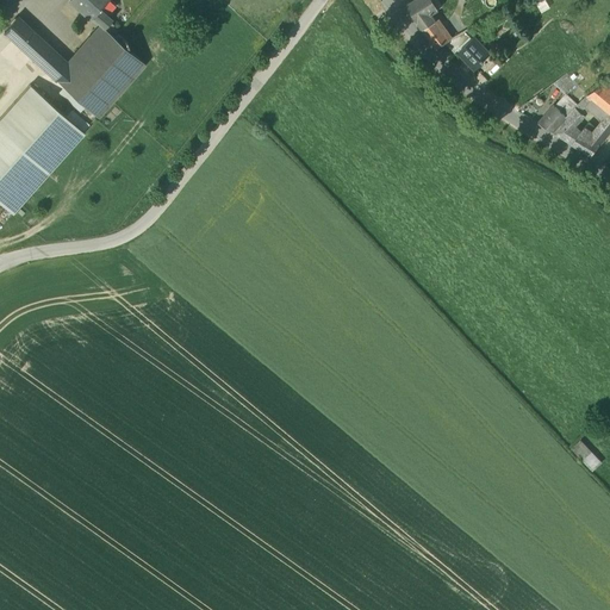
[(105,0),(73,0),(91,17),(99,8),(105,0)]
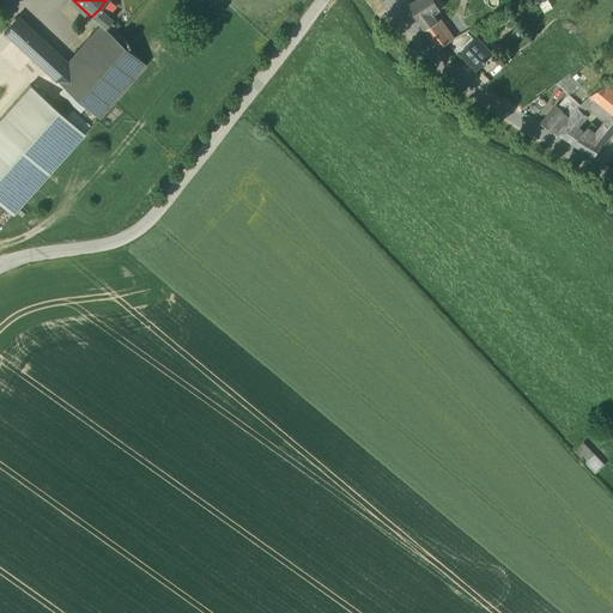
[(121,10),(110,0),(105,0),(99,8),(111,20),(121,10)]
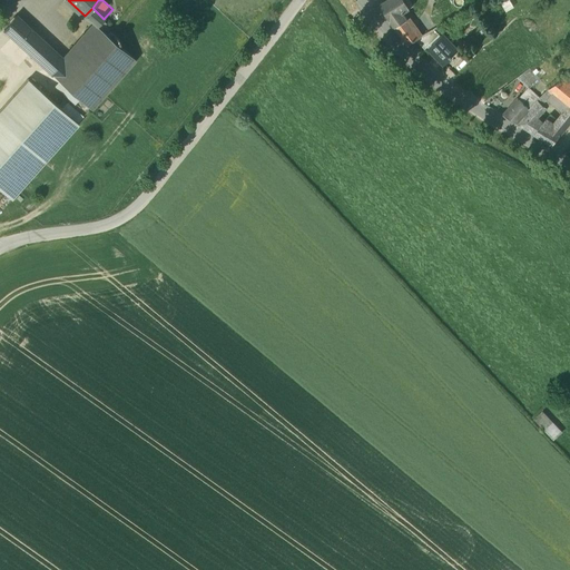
[(402,0),(385,0),(380,3),(390,20),(394,27),(408,19),(403,12),(408,9),(402,0)]
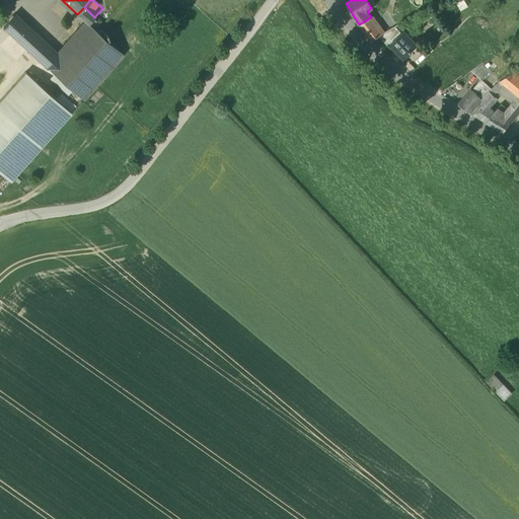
[(374,0),(366,0),(371,8),(377,5),(374,0)]
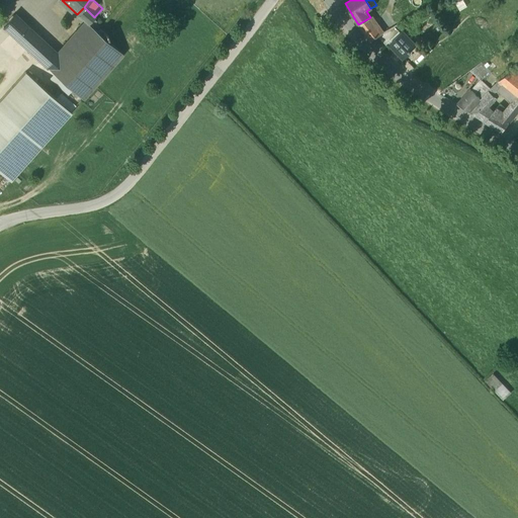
[(94,17),(84,7),(77,14),(85,21),(88,24),(88,23),(94,17)]
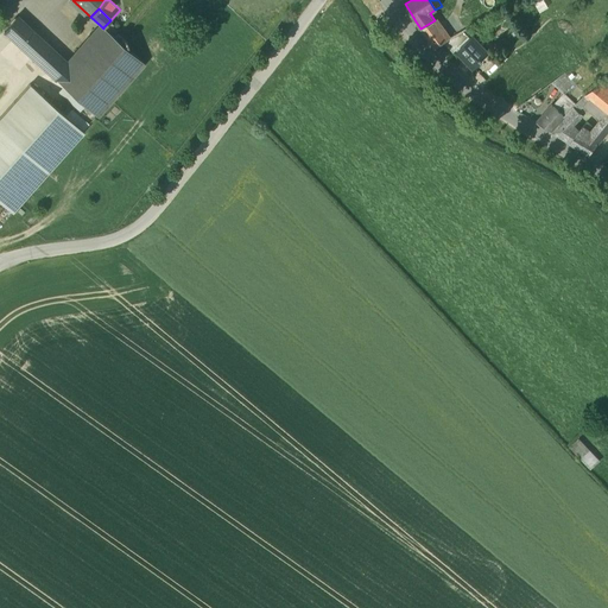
[(441,17),(435,10),(430,13),(435,20),(441,17)]
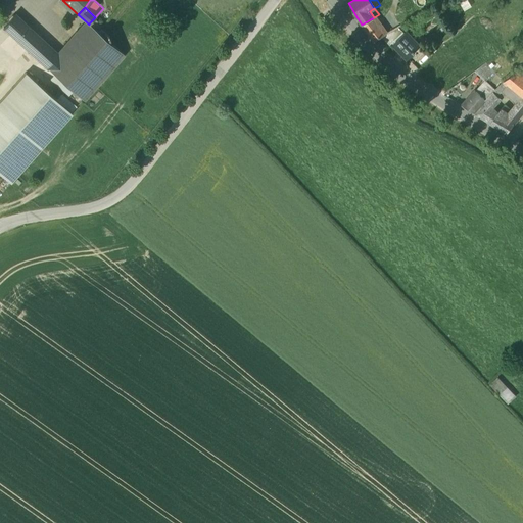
[(381,13),(379,14),(374,17),(380,27),(384,24),(386,21),(381,13)]
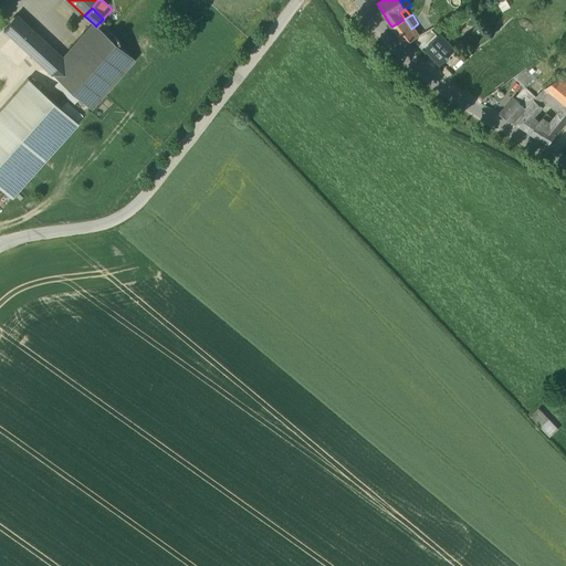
[(30,31),(14,16),(3,29),(50,72),(61,60),(38,38),(30,31)]
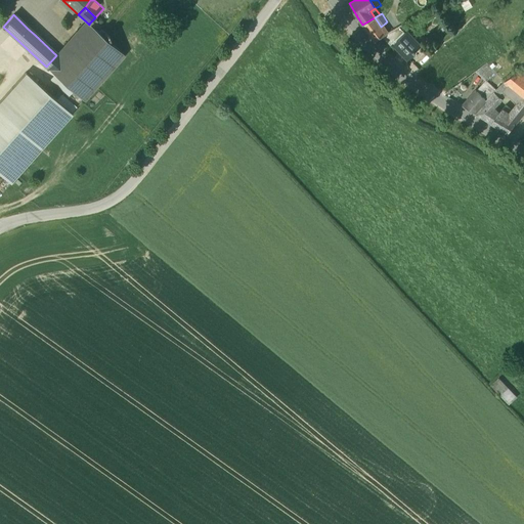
[(375,17),(362,25),(375,40),(383,36),(386,34),(381,27),(375,17)]
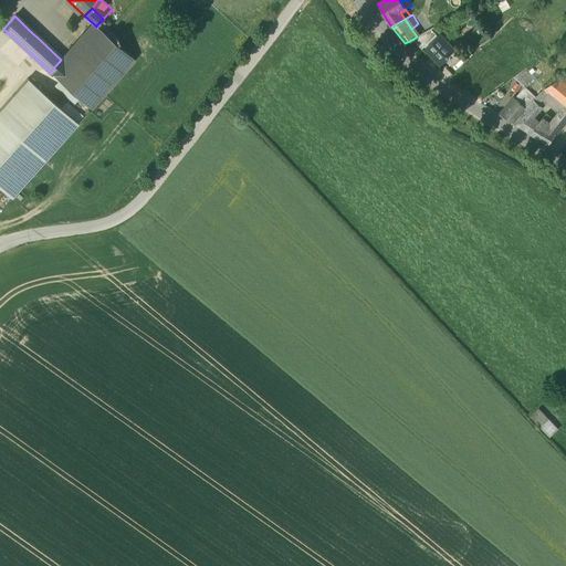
[(61,60),(50,72),(65,85),(91,108),(135,60),(118,45),(118,43),(118,40),(117,38),(109,31),(108,33),(105,33),(96,25),(96,27),(93,23),(61,60)]
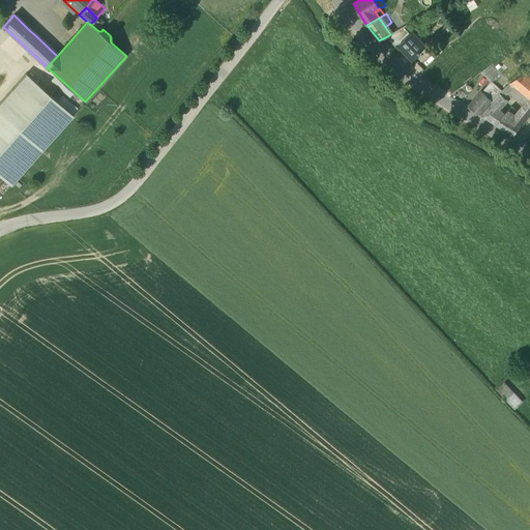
[(394,32),(389,24),(385,27),(390,34),(394,32)]
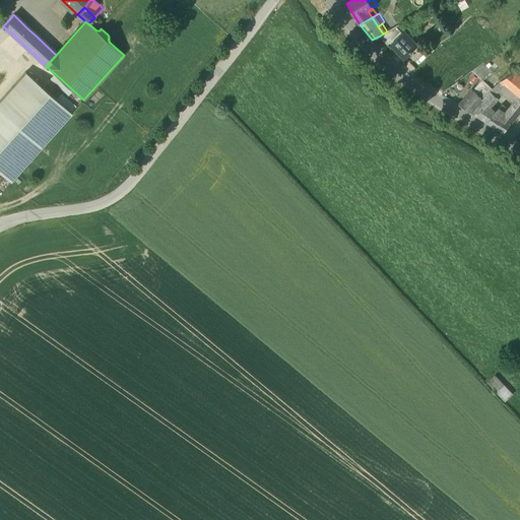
[(38,30),(31,24),(27,28),(35,35),(38,30)]
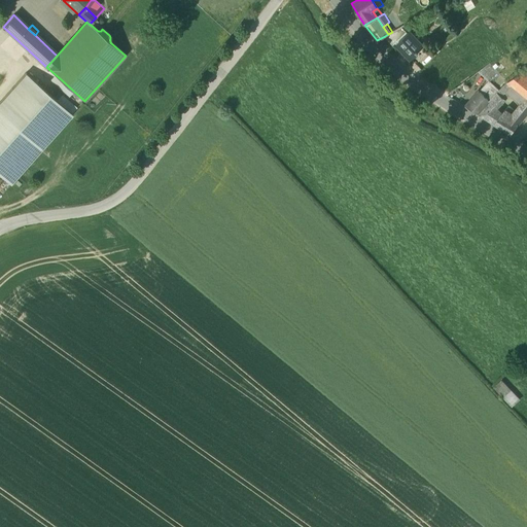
[(388,34),(385,36),(394,46),(396,43),(408,33),(402,27),(392,32),(388,34)]
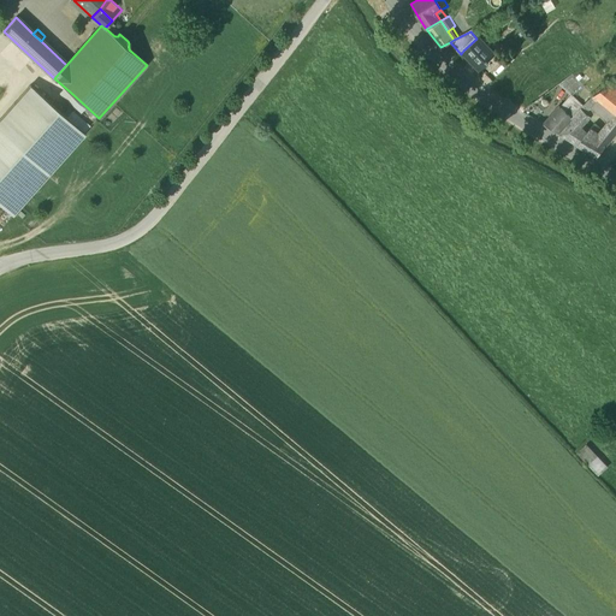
[(477,39),(463,51),(480,69),(489,60),(490,60),(487,58),(493,52),(483,40),(479,36),(477,39)]
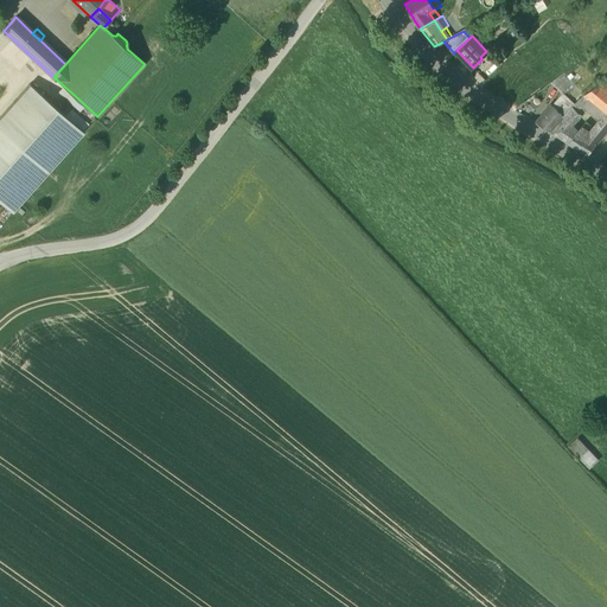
[(489,49),(478,38),(475,39),(486,51),(486,50),(489,49)]
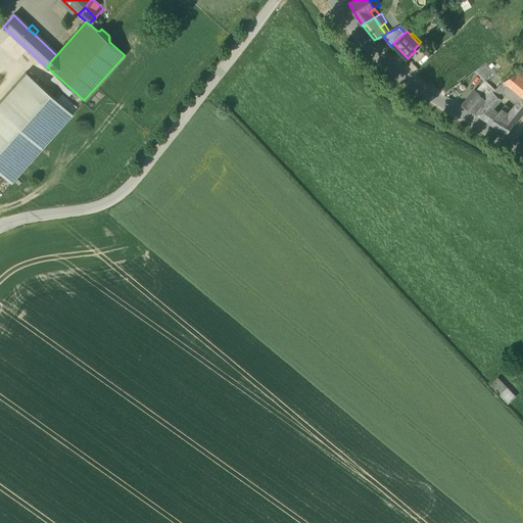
[(494,72),(486,62),(474,70),(483,79),(485,77),(487,79),(494,72)]
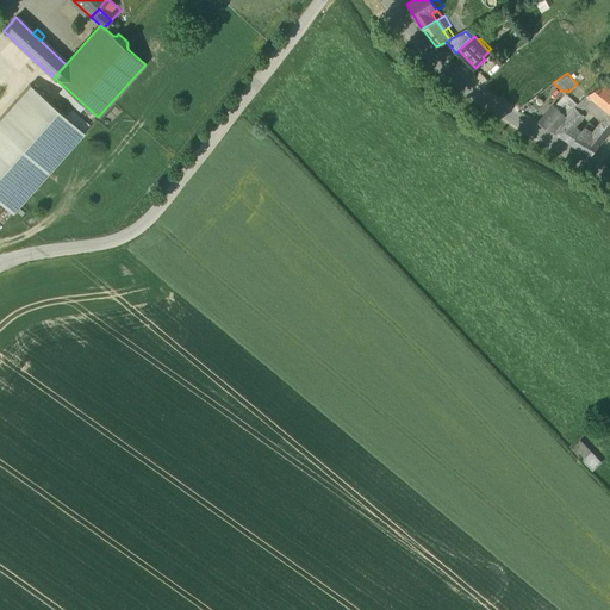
[(609,87),(602,81),(587,94),(580,100),(590,109),(601,117),(603,119),(602,122),(596,129),(605,136),(609,130),(609,87)]
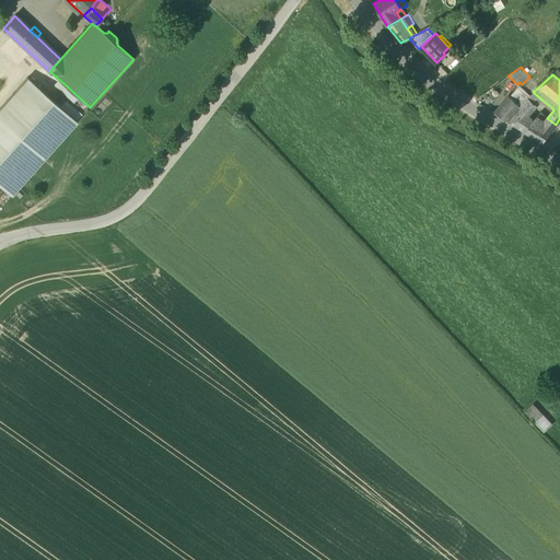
[(27,78),(0,107),(0,186),(11,197),(78,121),(27,78)]
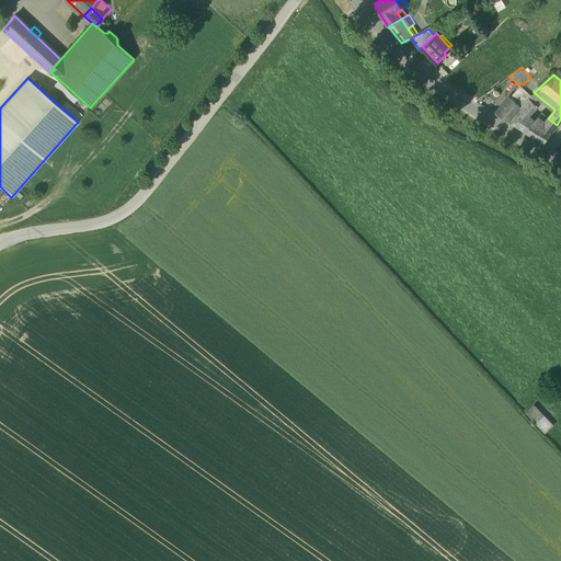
[(531,95),(521,86),(511,96),(521,106),(529,98),(531,95)]
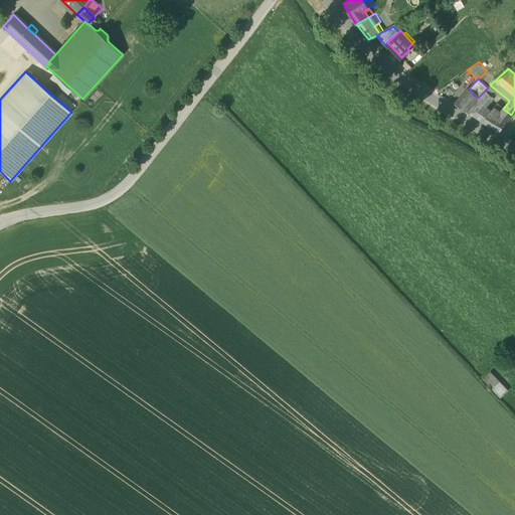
[(498,92),(490,84),(488,88),(486,90),(494,97),(498,92)]
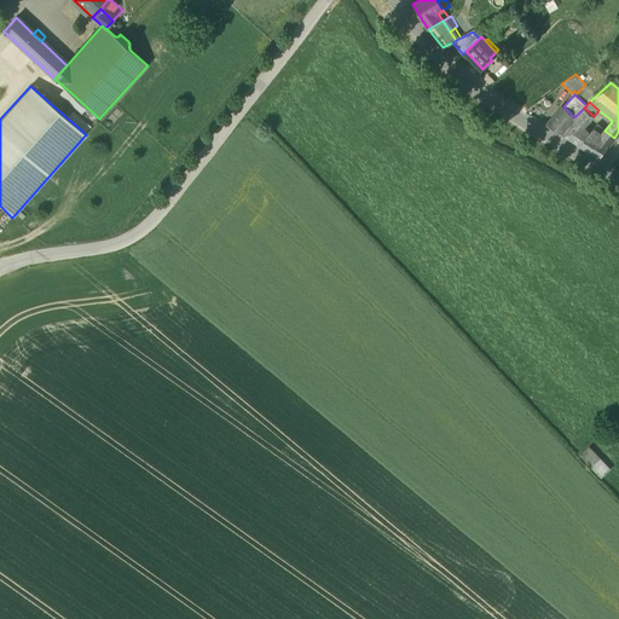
[(574,117),(563,106),(547,125),(561,133),(562,132),(574,119),(574,117)]
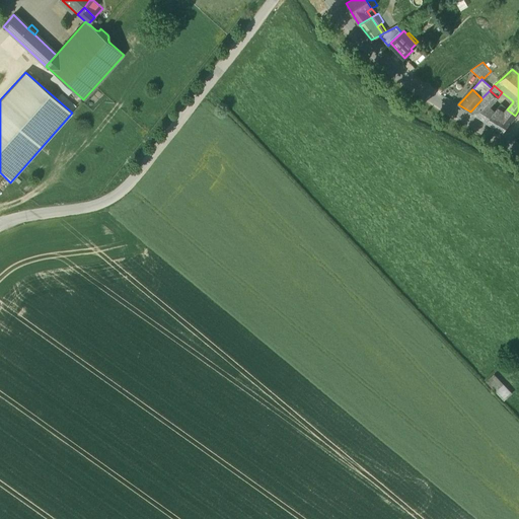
[(482,98),(482,99),(483,100),(477,105),(485,110),(490,106),(498,97),(490,90),(482,98)]
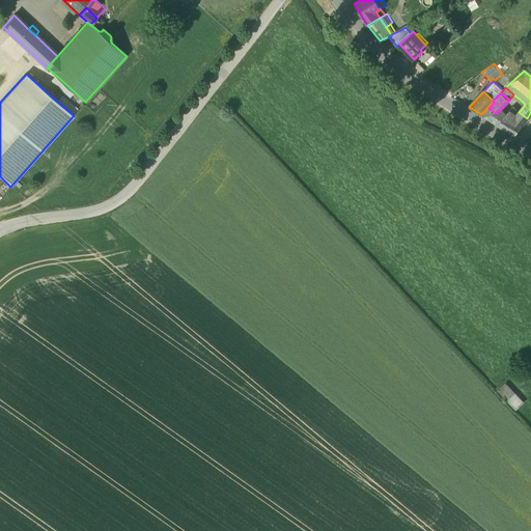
[(488,108),(482,115),(491,119),(496,113),(488,108)]
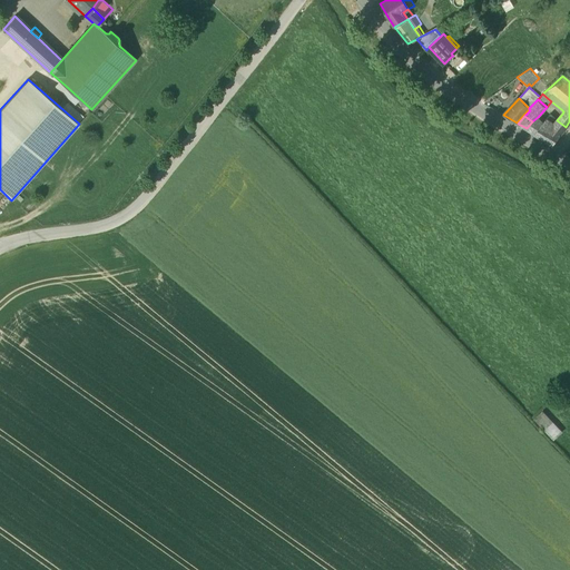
[(532,121),(527,128),(534,133),(542,123),(542,121),(538,117),(532,121)]
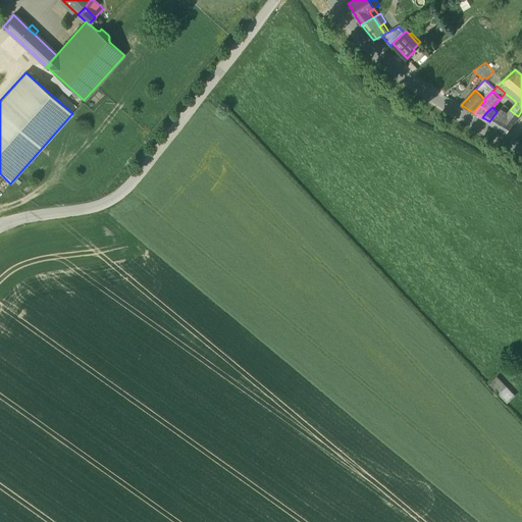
[(510,110),(507,113),(500,109),(497,111),(497,112),(489,121),(506,132),(518,116),(510,110)]
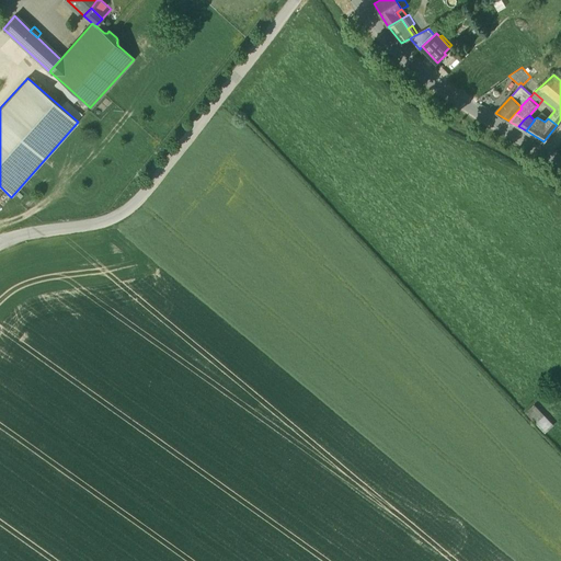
[(534,404),(525,413),(545,434),(553,425),(534,404)]
